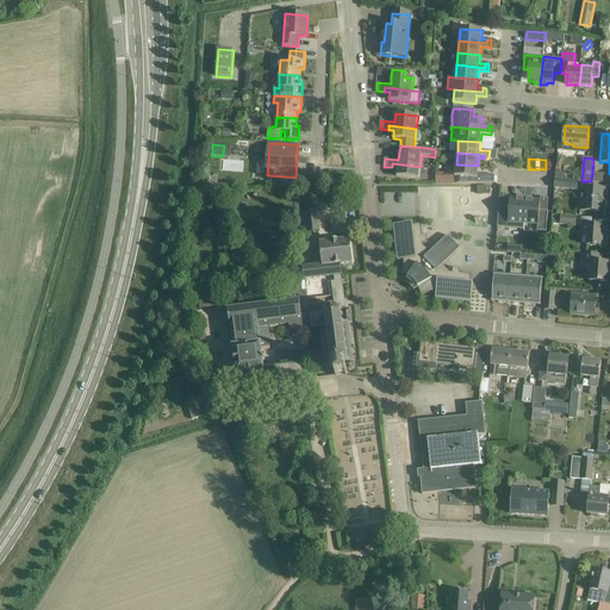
[(419,179),(421,167),(392,163),(392,167),(398,168),(397,176),(419,179)]
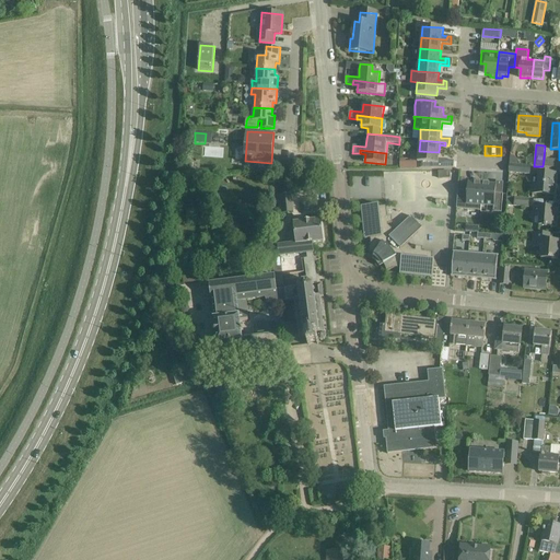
[(419,152),(418,162),(424,162),(432,163),(432,167),(454,167),(454,161),(439,160),(439,153),(439,152),(419,151),(419,152)]
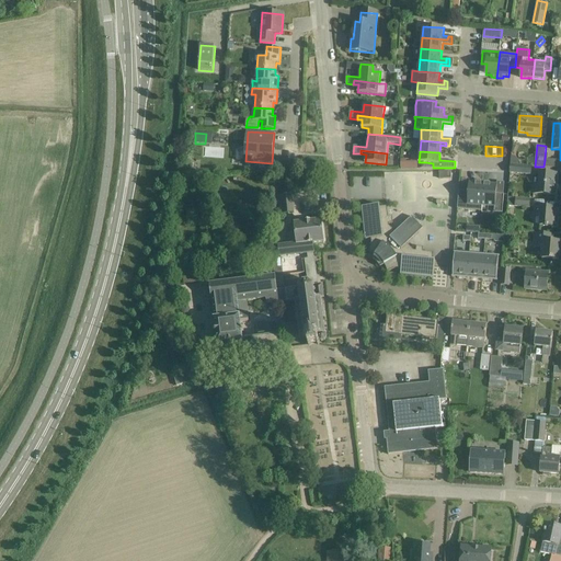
[(401,159),(400,169),(418,169),(418,163),(413,163),(407,162),(407,159),(401,159)]
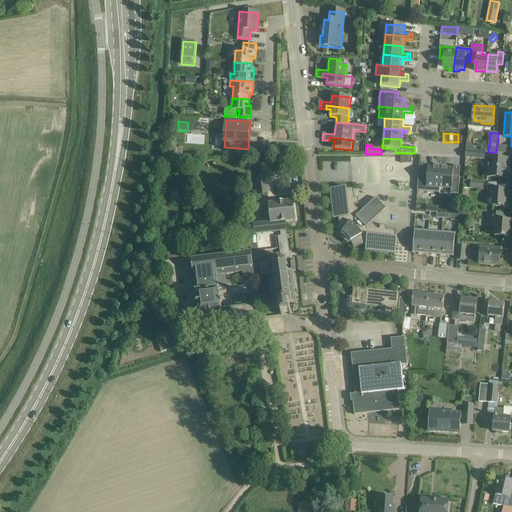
[(485,159),(485,152),(466,150),(465,158),(485,159)]
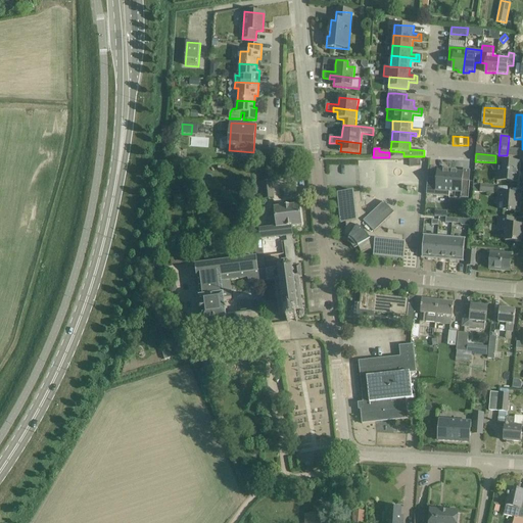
[(518,182),(519,162),(504,161),(503,174),(498,174),(497,180),(518,182)]
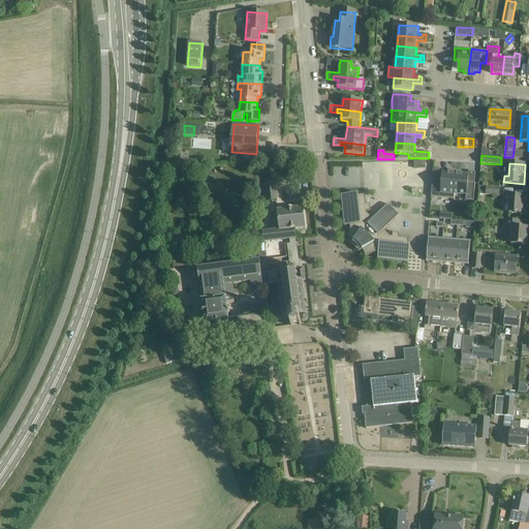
[(454,199),(455,194),(456,174),(455,174),(455,173),(448,173),(442,173),(441,181),(433,180),(431,197),(454,199)]
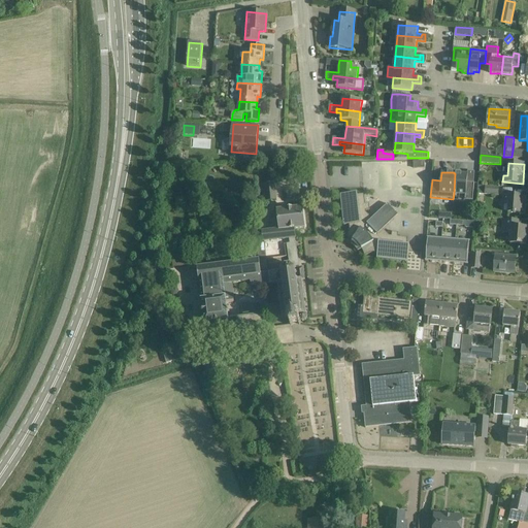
[(456,173),(455,173),(454,194),(466,195),(465,200),(473,200),(474,184),(467,183),(468,174),(462,174),(462,173),(456,172),(456,173)]
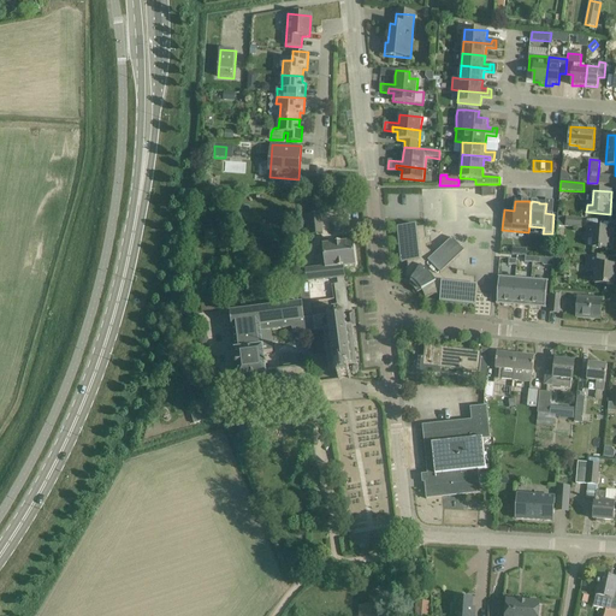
[(307,235),(323,234),(320,213),(304,214),(307,235)]
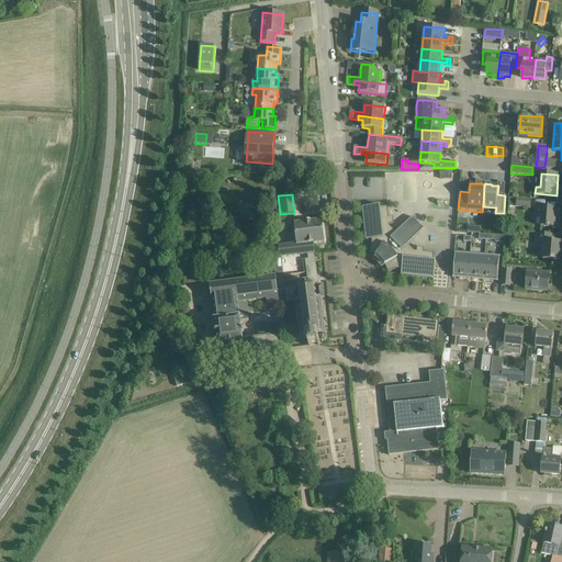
[(508,206),(531,209),(531,200),(517,199),(509,198),(508,206)]
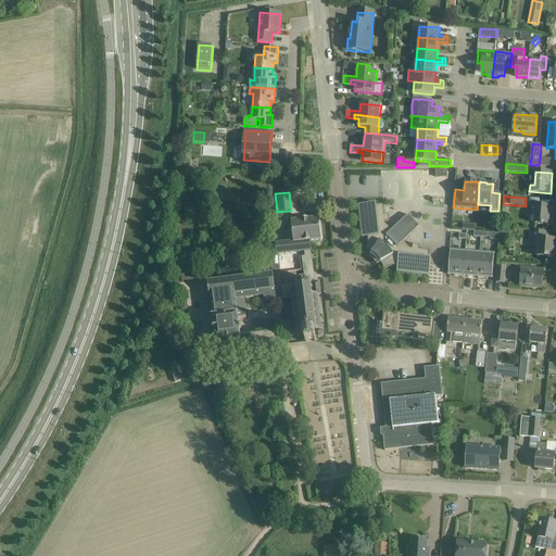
[(383,266),(384,268),(393,266),(397,266),(397,273),(430,276),(431,264),(431,258),(429,257),(429,251),(419,250),(420,245),(413,244),(413,249),(411,249),(404,242),(414,231),(420,226),(408,214),(392,230),(386,224),(386,222),(390,222),(389,215),(384,215),(383,205),(377,205),(377,203),(358,205),(363,237),(368,237),(368,239),(368,241),(366,250),(368,251),(369,252),(373,253),(375,254),(376,256),(378,257),(379,258),(380,261),(381,263),(382,265),(383,266)]
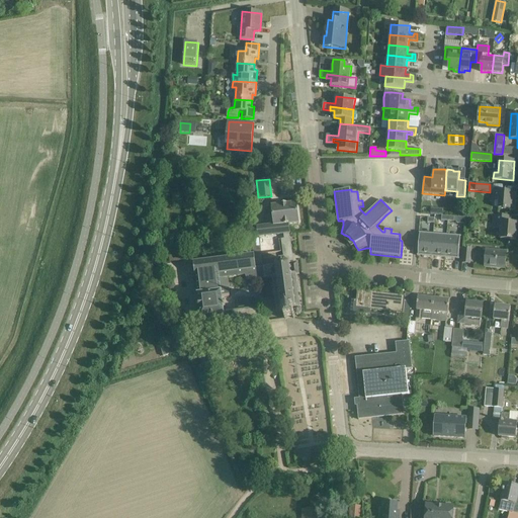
[(514,209),(516,192),(494,191),(494,198),(500,199),(499,208),(514,209)]
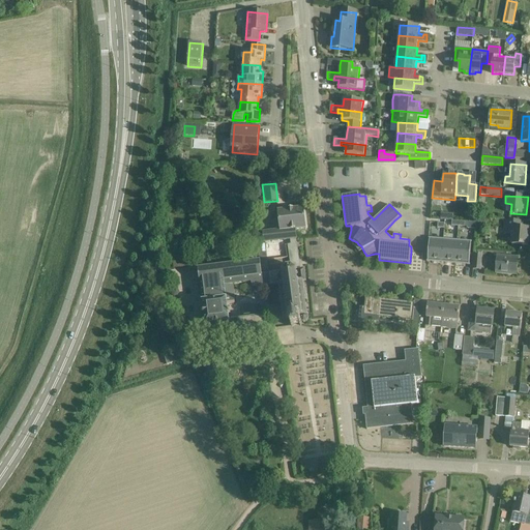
[(291,240),(297,239),(296,230),(306,229),(303,208),(278,211),(281,231),(264,233),(265,242),(291,239),(291,240)]
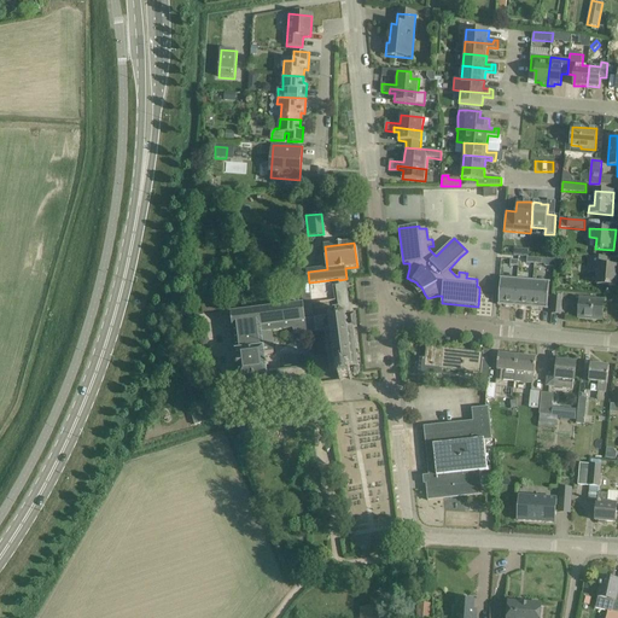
[(616,286),(617,267),(604,266),(604,257),(590,256),(589,272),(599,273),(598,285),(616,286)]
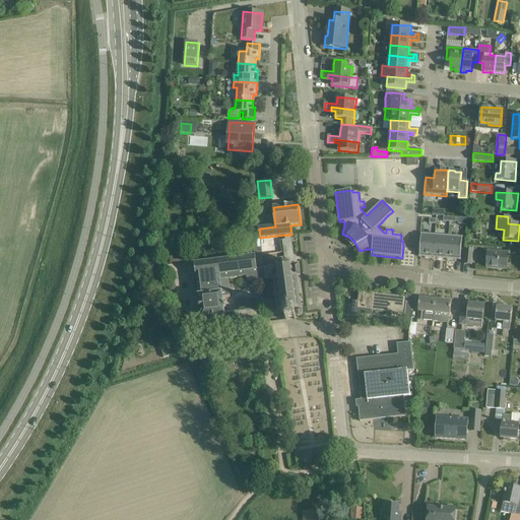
[(418,257),(434,258),(435,235),(420,234),(420,235),(421,235),(419,256),(418,256),(418,257)]
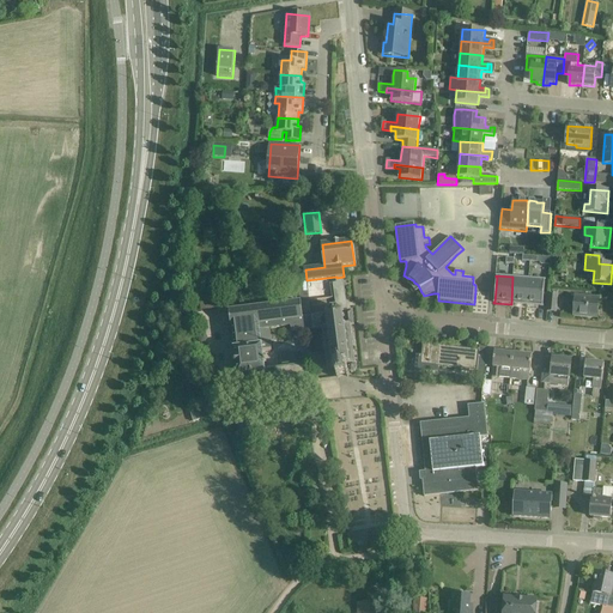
[(344,277),(337,278),(337,283),(333,284),(337,308),(332,309),(332,308),(331,308),(329,308),(331,309),(327,314),(327,315),(310,317),(308,317),(309,329),(314,329),(315,329),(323,328),(328,368),(334,368),(334,370),(335,371),(337,370),(338,377),(350,376),(349,371),(351,372),(356,372),(358,370),(357,365),(354,364),(356,364),(353,344),(354,344),(353,334),(352,335),(351,326),(354,325),(352,311),(347,311),(344,277)]
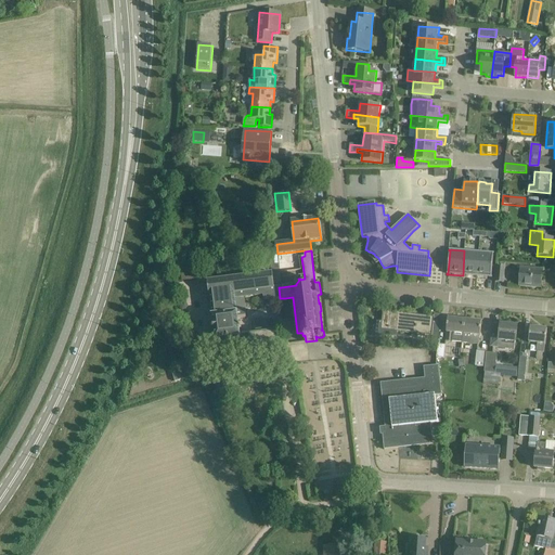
[(463,275),(477,276),(479,252),(464,250),(463,275)]
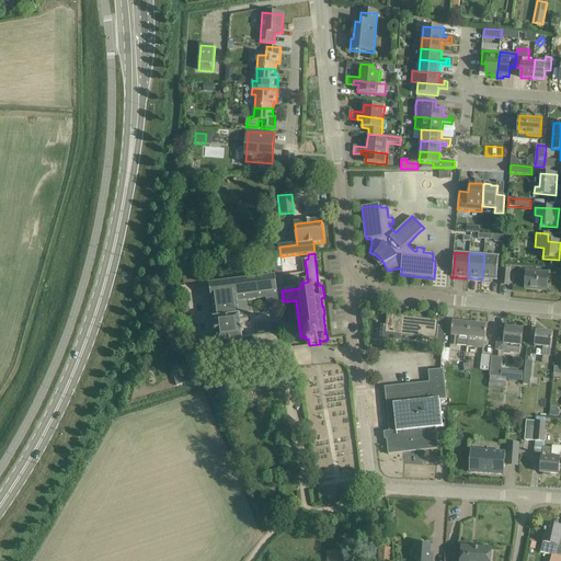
[(484,254),(482,279),(497,281),(496,279),(499,256),(500,256),(500,255),(484,254)]
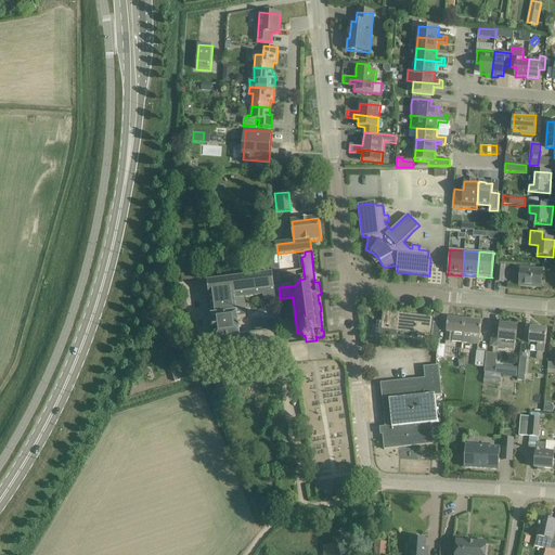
[(280,272),(278,254),(269,255),(271,272),(273,272),(273,273),(280,272)]
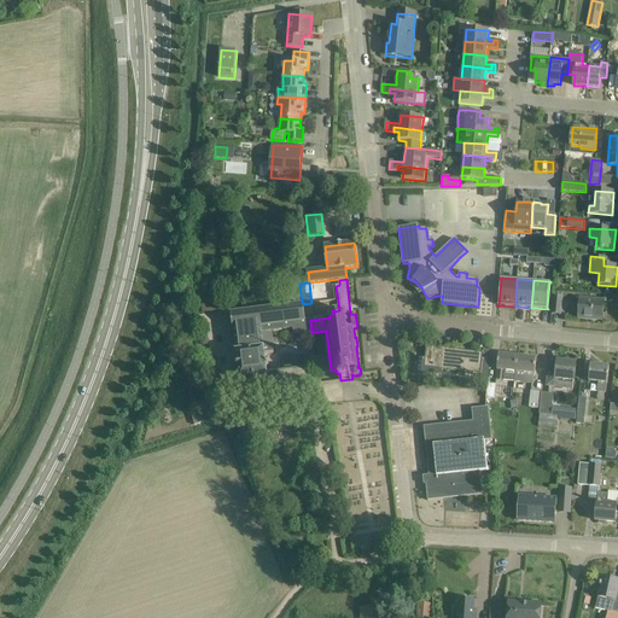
[(553,297),(552,314),(561,315),(564,298),(553,297)]
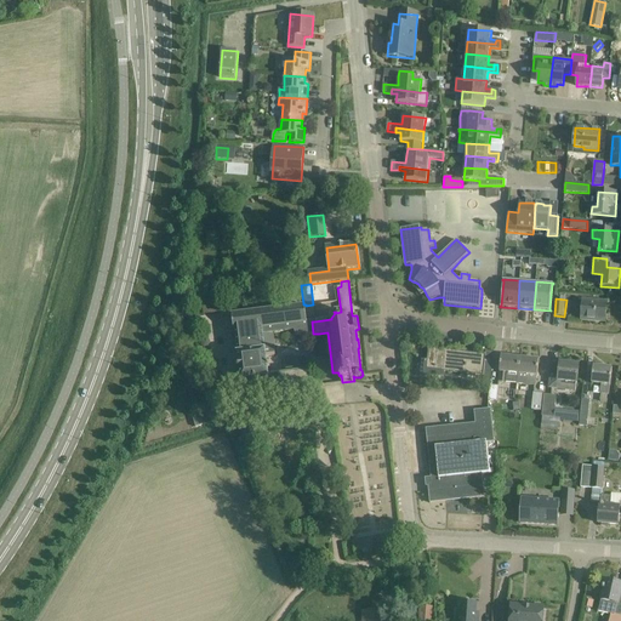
[(203,302),(204,315),(223,313),(221,301),(203,302)]
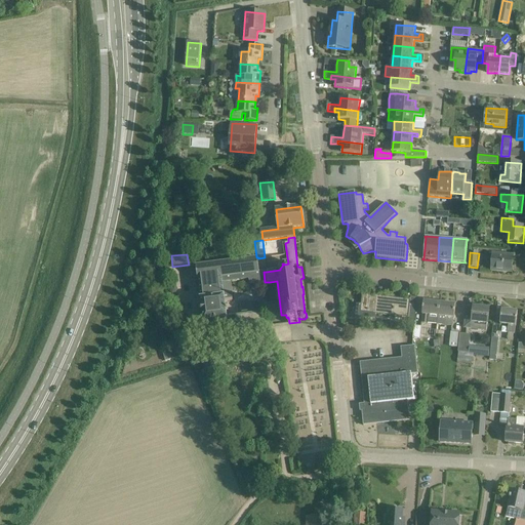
[(493,254),(491,271),(512,272),(513,255),(493,254)]
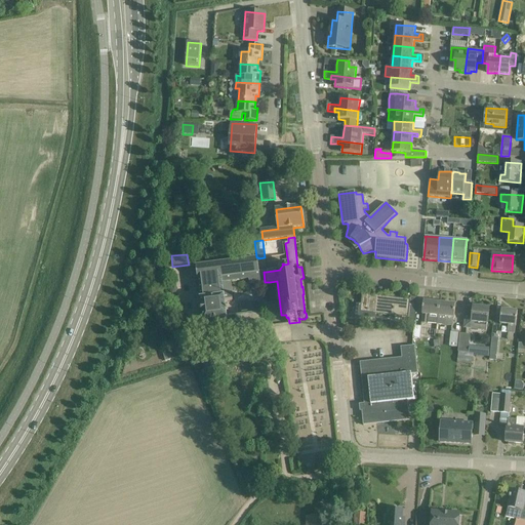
[(265,282),(264,272),(259,273),(258,260),(258,257),(256,257),(197,266),(198,281),(199,281),(201,298),(206,337),(237,333),(255,331),(256,334),(264,333),(263,326),(260,314),(259,301),(247,303),(247,300),(240,301),(242,311),(243,311),(243,314),(243,317),(228,319),(226,300),(233,299),(231,282),(250,279),(250,284),(261,283),(265,282)]
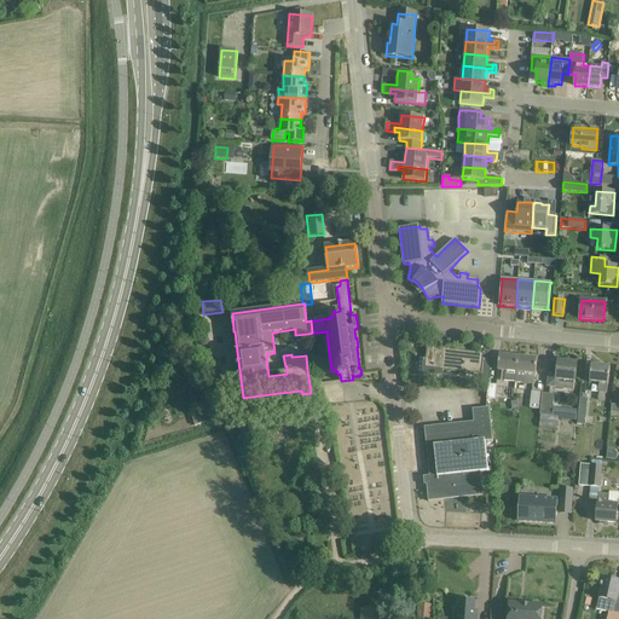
[(209,342),(208,339),(206,336),(202,337),(200,341),(201,345),(204,347),(208,346),(209,342)]
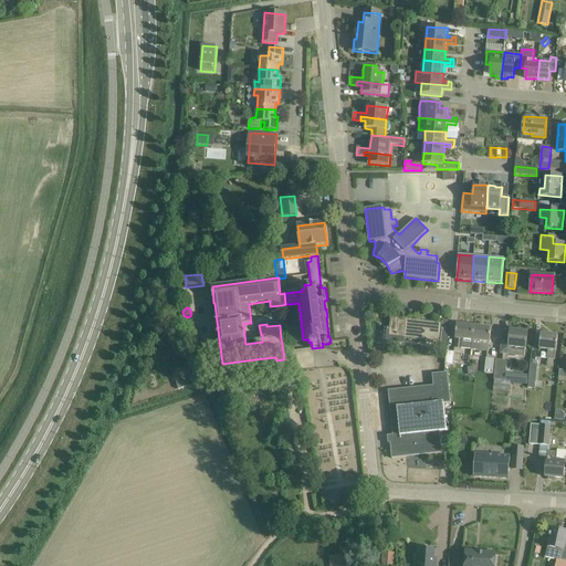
[(388,328),(386,342),(405,344),(405,338),(448,344),(449,332),(442,331),(443,323),(391,317),(389,328),(388,328)]
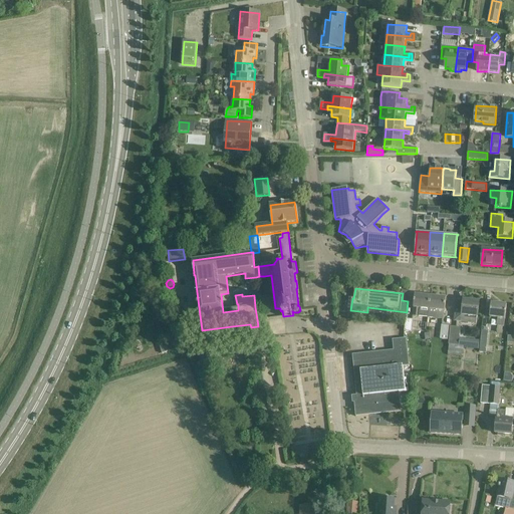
[(421,308),(429,309),(431,296),(415,294),(414,307),(413,315),(420,316),(421,308)]
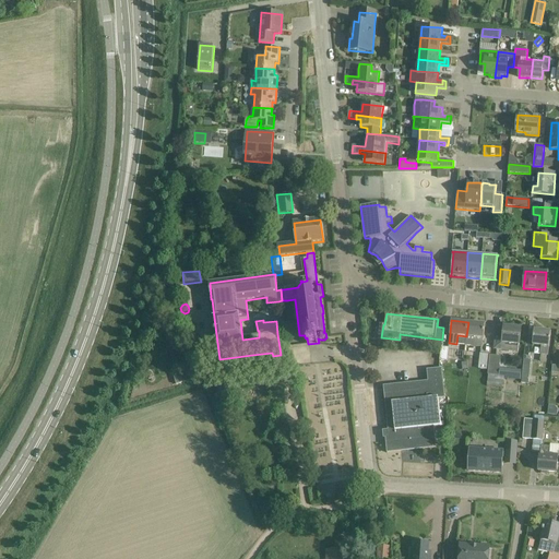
[(471,322),(468,322),(466,336),(466,344),(483,346),(485,324),(471,322)]
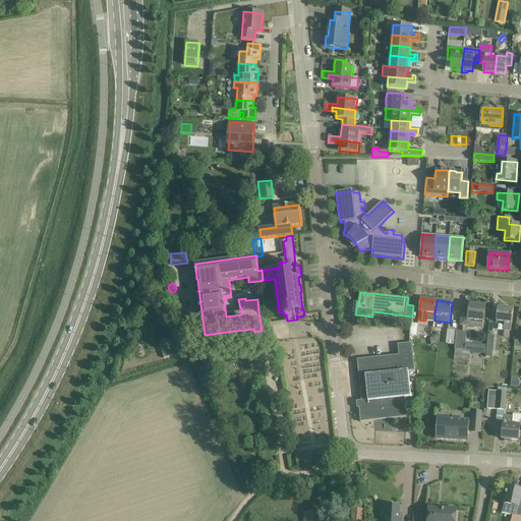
[(476,304),(470,304),(469,308),(469,309),(462,308),(460,325),(483,328),(483,322),(484,322),(486,306),(484,305),(484,302),(477,301),(476,304)]
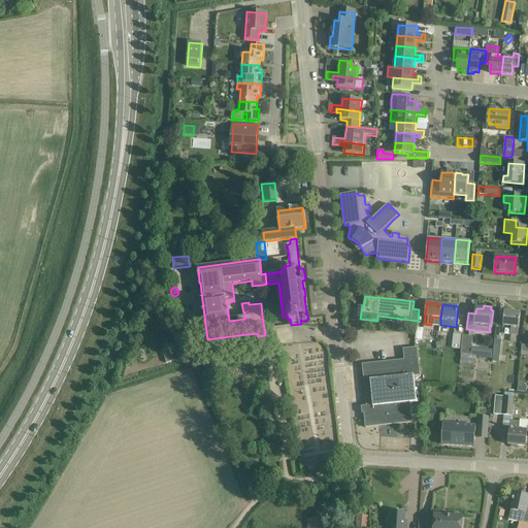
[(519,328),(521,314),(504,311),(503,326),(512,327),(510,335),(518,336),(519,328)]
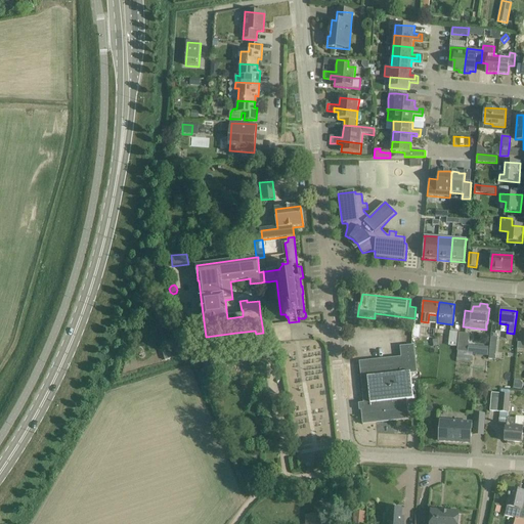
[(421,326),(413,325),(412,338),(419,339),(421,326)]
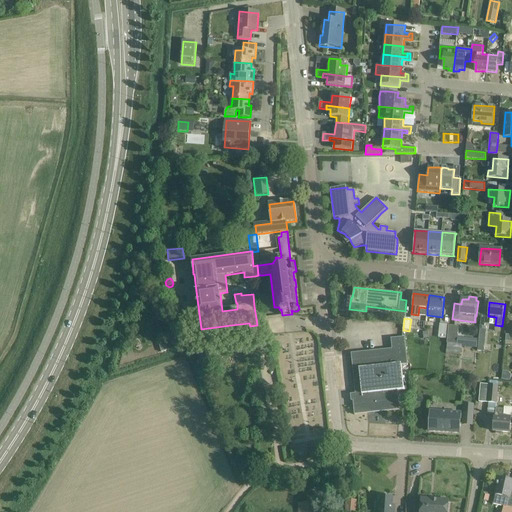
[(435,337),(446,338),(448,324),(437,323),(435,337)]
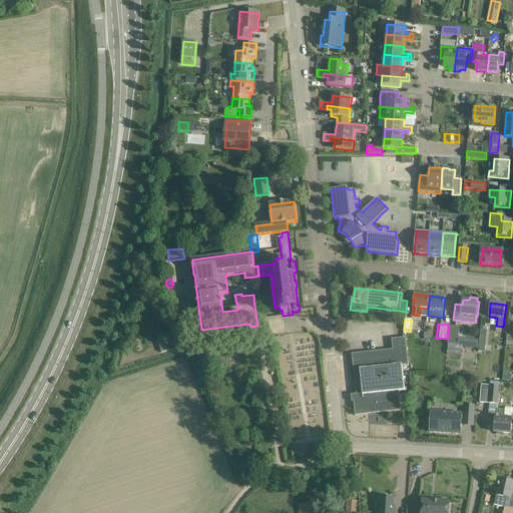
[(460,327),(450,326),(448,343),(449,343),(447,354),(462,356),(463,345),(464,335),(459,335),(460,327)]
